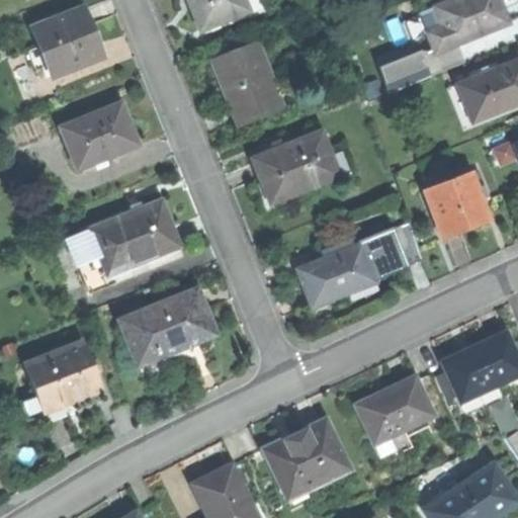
[(189,0),(190,2),(201,29),(246,11),(249,18),(266,11),(261,0),(189,0)]
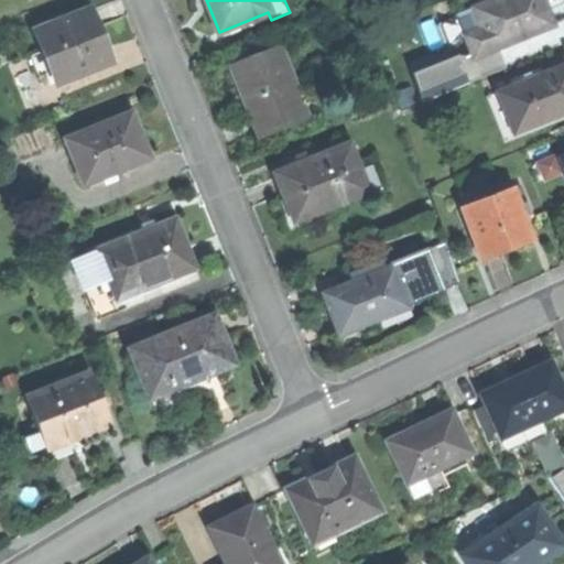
[(497,0),(475,9),(492,53),(555,26),(546,4),(544,0),(497,0)]
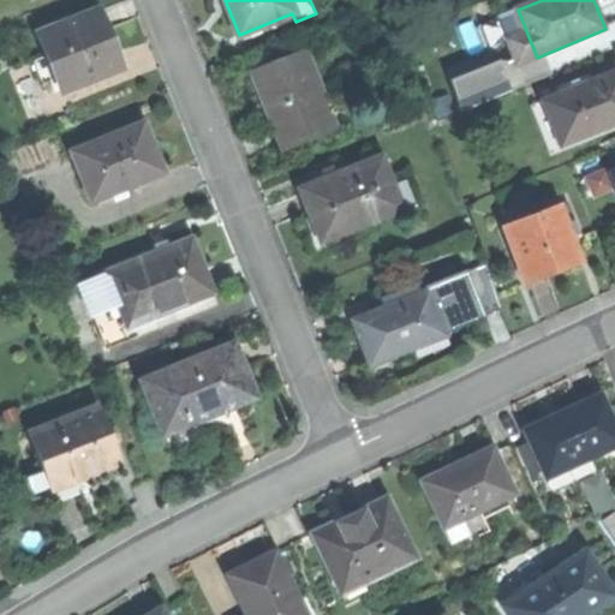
[(515,66),(537,58),(518,10),(496,18),(515,66)]
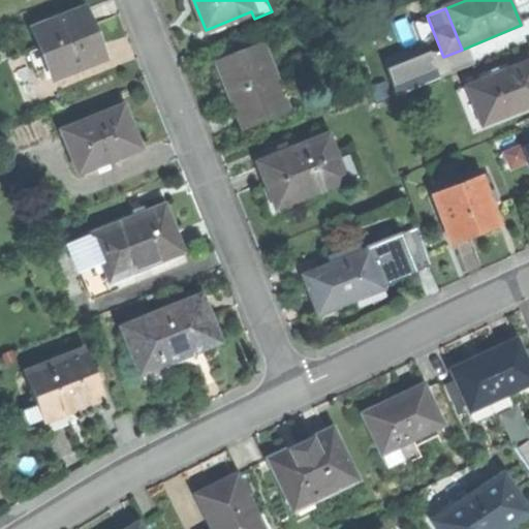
[(49,69),(53,79),(103,58),(94,35),(84,10),(33,31),(40,49),(49,69)]
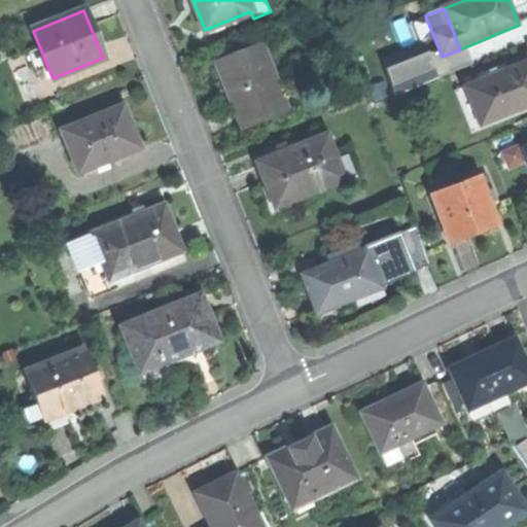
[(231,96),(242,125),(285,107),(259,46),(217,63),(231,96)]
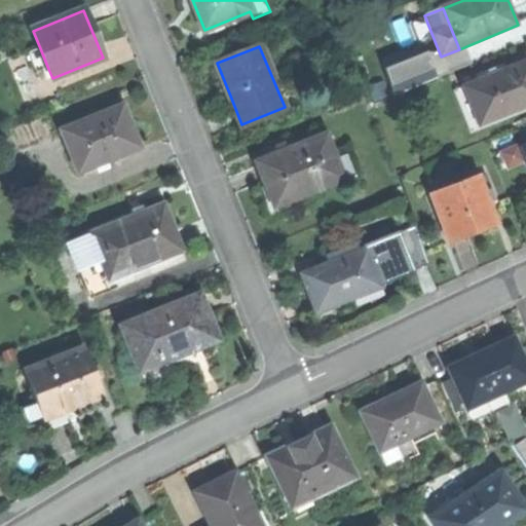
[(37,74),(48,69),(40,48),(29,53),(37,74)]
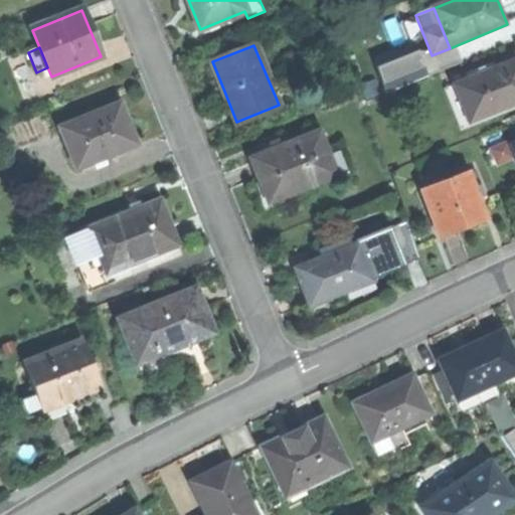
[(389,62),(399,87),(426,76),(417,51),(389,62)]
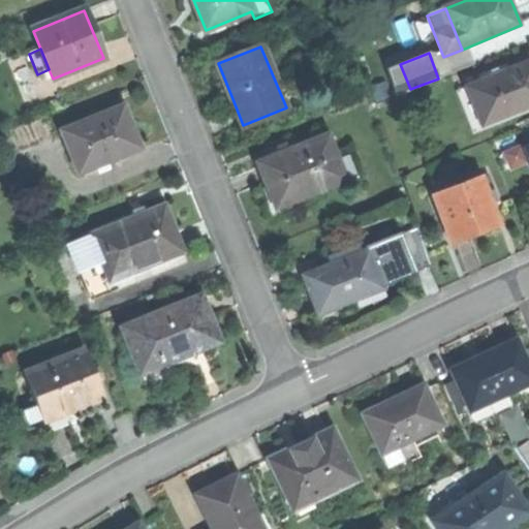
[(528,60),(486,78),(500,117),(528,106),(528,105),(528,60)]
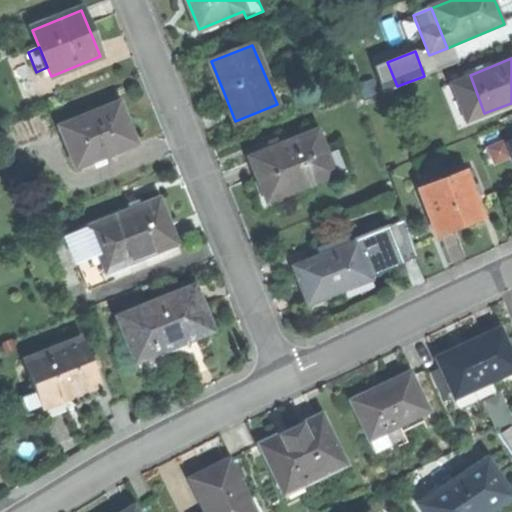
[(465,121),(484,113),(470,75),(451,82),(465,121)]
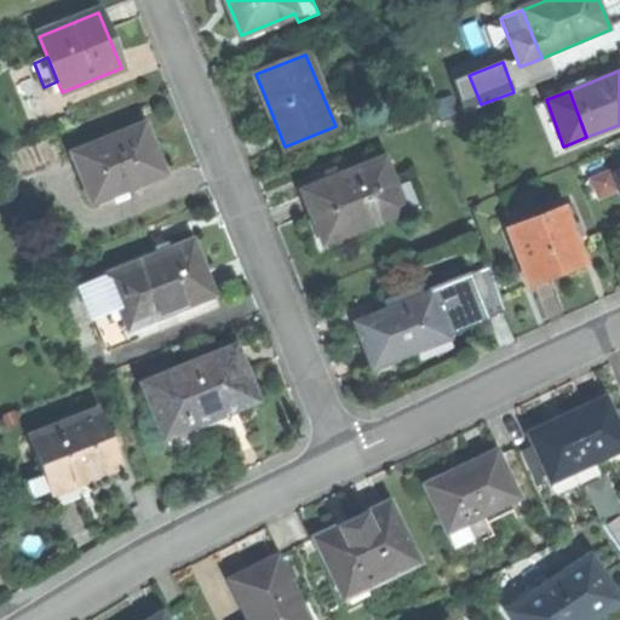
[(619,131),(619,127),(619,125),(586,137),(563,147),(546,99),(534,104),(555,158),(619,131)]
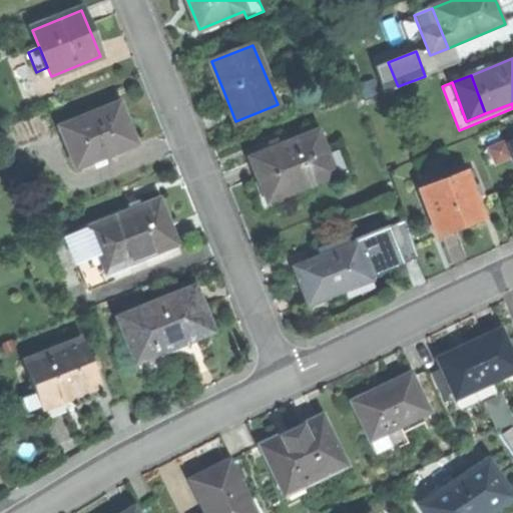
[(58,127),(75,169),(135,145),(127,124),(119,103),(58,127)]
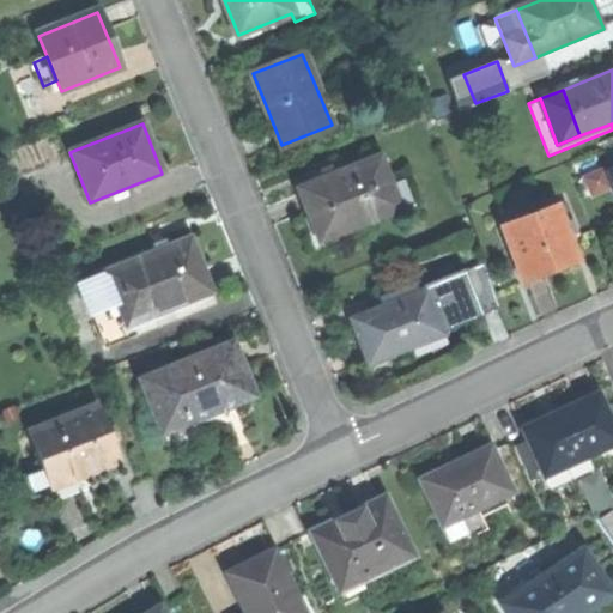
[(309,216),(319,240),(400,207),(378,156),(297,187),(309,216)]
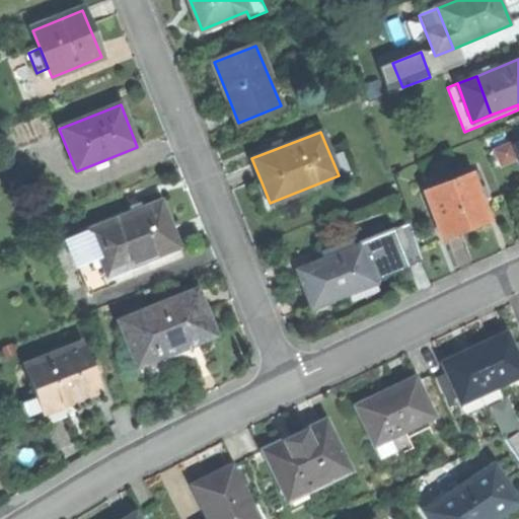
[(424,192),(443,240),(468,230),(490,222),(471,173),(424,192)]
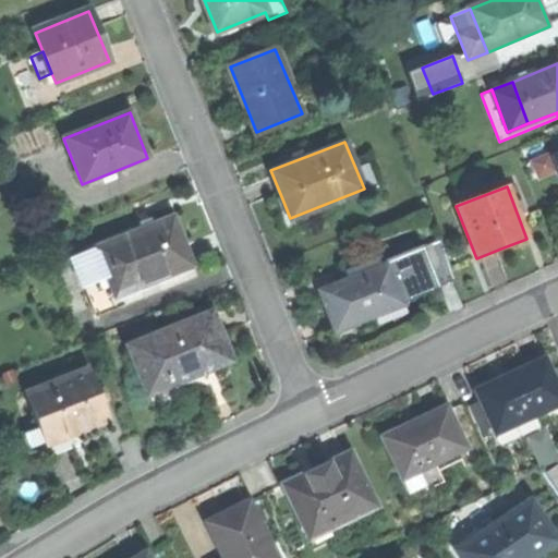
[(96,250),(114,298),(191,268),(182,245),(172,219),(96,250)]
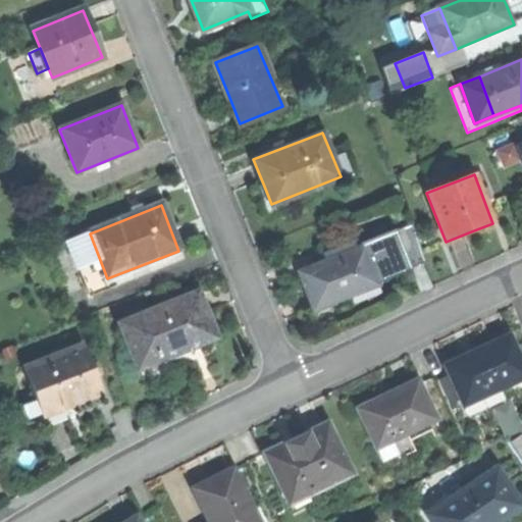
[(412,225),(362,246),(371,268),(404,255),(410,269),(408,270),(408,271),(412,270),(411,268),(427,262),(412,225)]
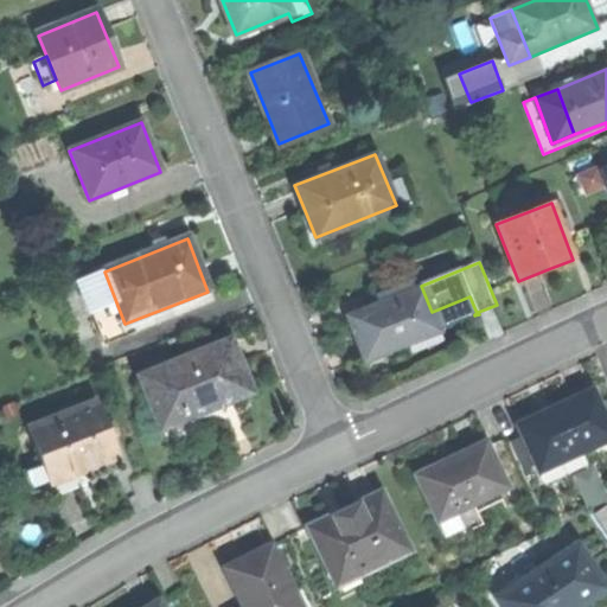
[(109,344),(129,336),(125,324),(104,272),(84,280),(109,344)]
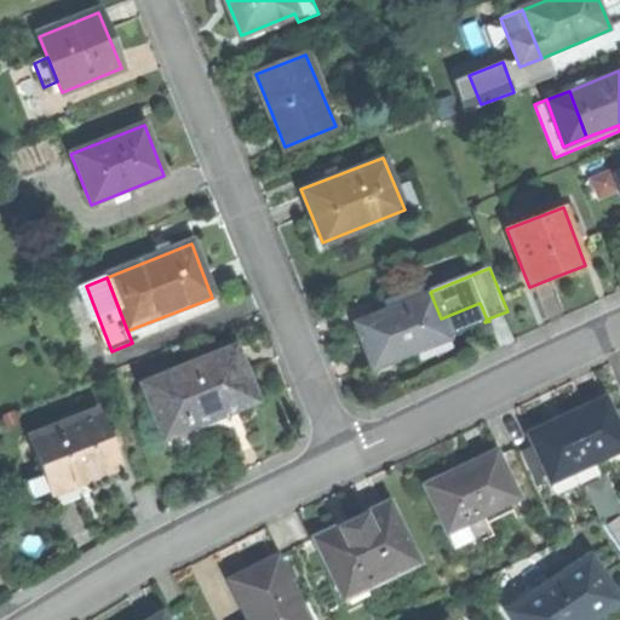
[(365,350),(373,368),(425,346),(429,355),(459,343),(455,334),(448,337),(441,319),(430,292),(354,322),(365,350)]
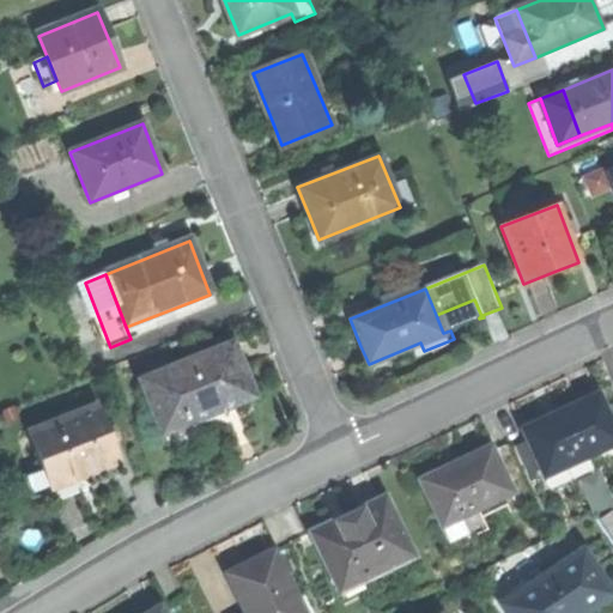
[(214,305),(210,295),(126,327),(131,339),(214,305)]
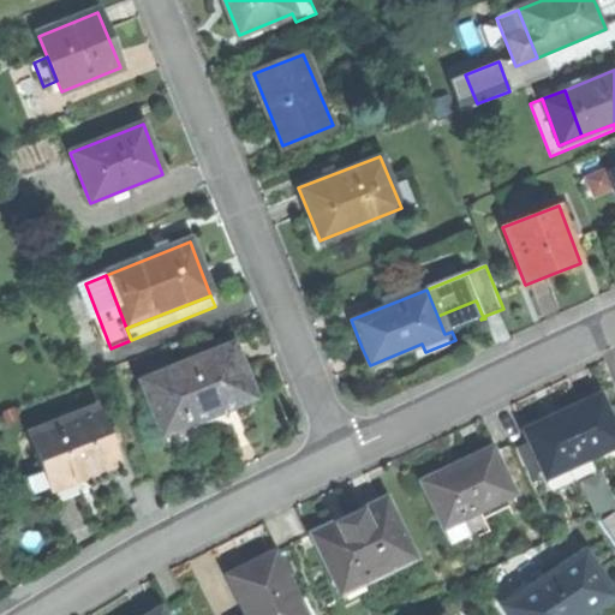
[(452,332),(481,320),(481,318),(483,317),(476,300),(437,316),(445,334),(452,332)]
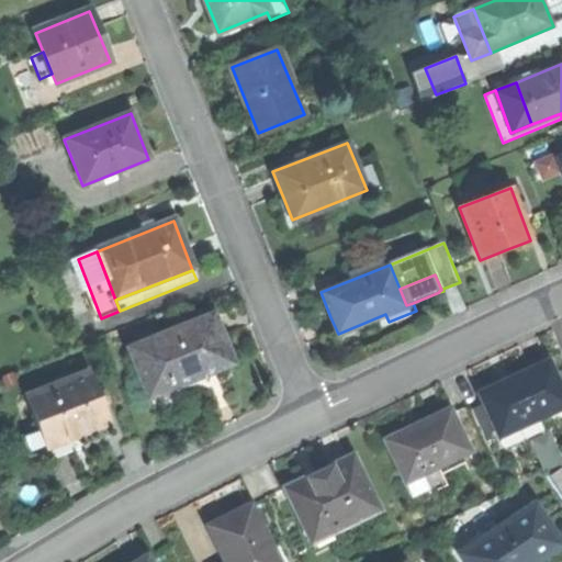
[(130,349),(148,395),(229,362),(221,340),(211,316),(130,349)]
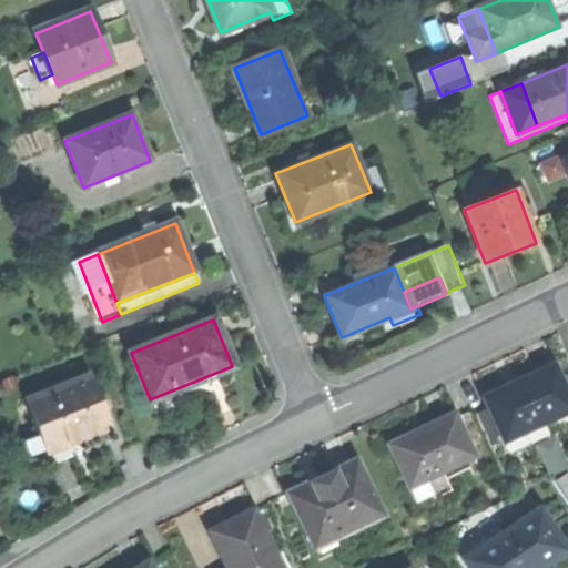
[(486,402),(509,450),(544,434),(539,425),(567,411),(567,396),(554,365),(528,377),(519,382),(520,385),(486,402)]
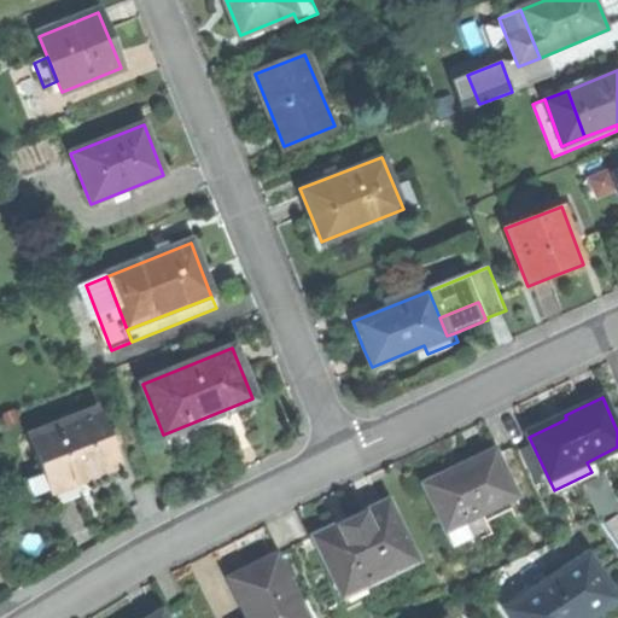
[(42,471),(50,491),(75,482),(86,478),(120,465),(98,408),(28,436),(42,471)]
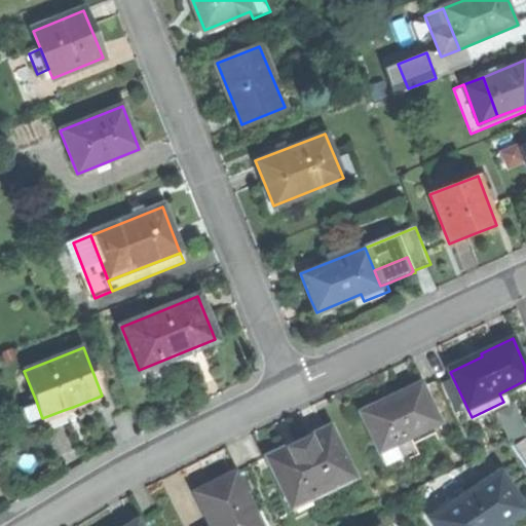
[(361,414),(379,452),(393,445),(393,444),(439,422),(420,383),(400,393),(387,399),(386,398),(385,398),(387,402),(361,414)]
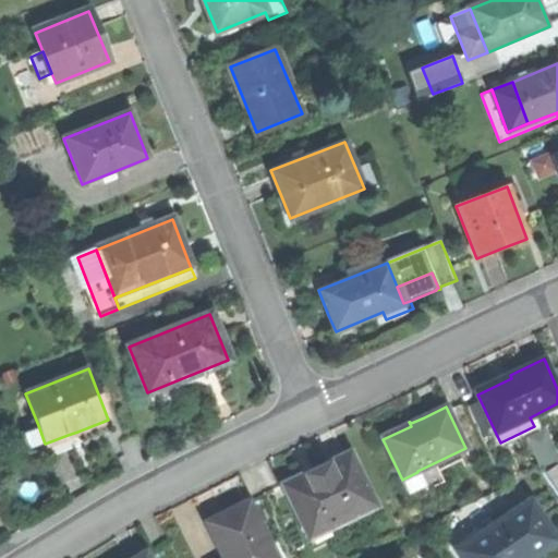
[(71,444),(68,435),(45,444),(38,425),(21,433),(29,453),(38,450),(40,456),(71,444)]
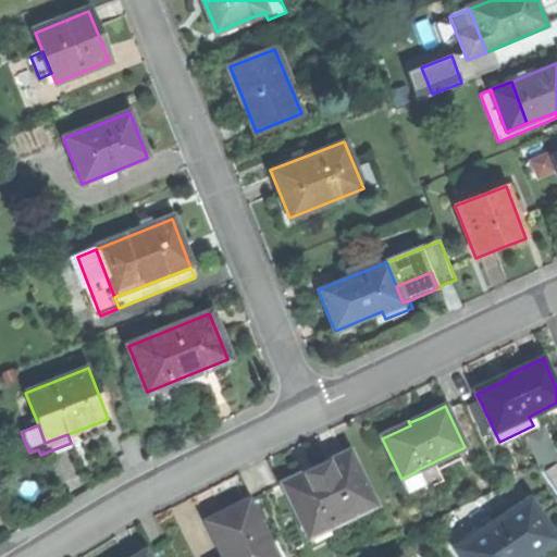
[(313,469),(282,484),(308,537),(371,507),(345,454),(313,469)]
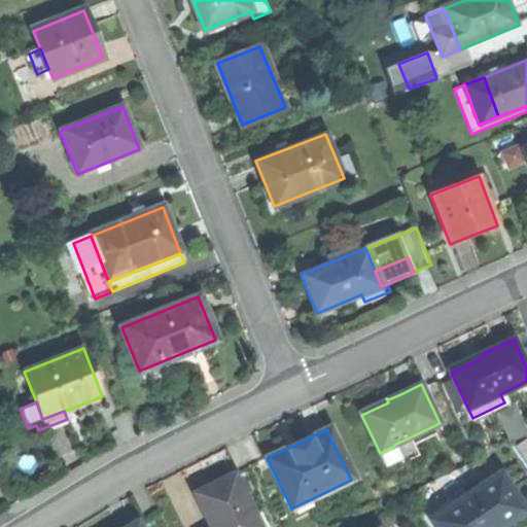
[(517,446),(526,460),(526,441),(526,438),(517,446)]
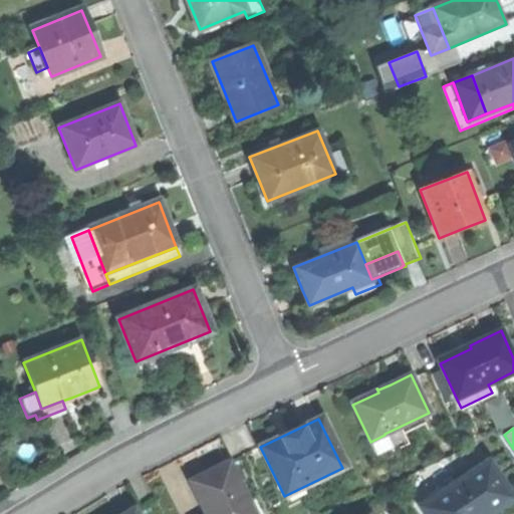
[(391,448),(384,435),(370,442),(376,454),(391,448)]
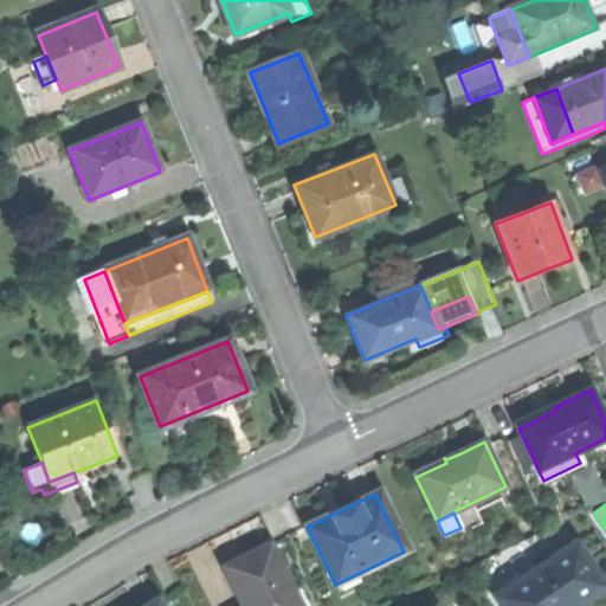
[(494,595),(500,605),(575,605),(605,587),(575,542),(494,595)]
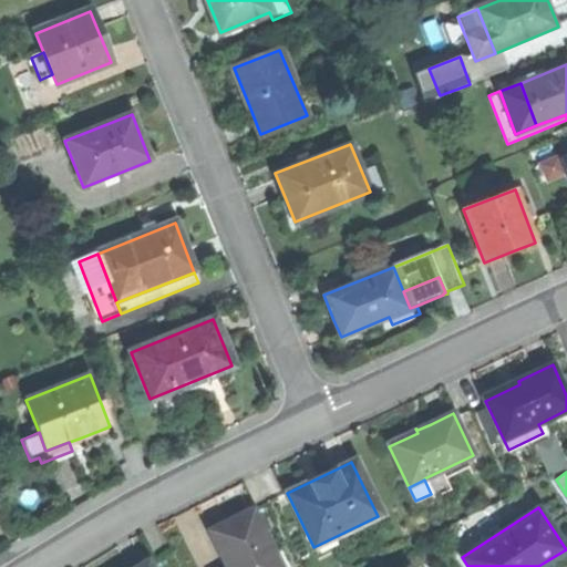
[(280,566),(253,509),(230,521),(209,531),(226,566),(280,566)]
